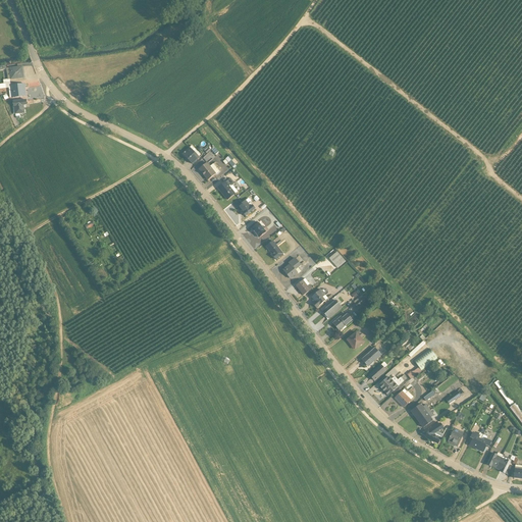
[(10,81),(23,79),(21,67),(21,64),(17,64),(17,67),(9,68),(6,68),(6,65),(0,65),(0,69),(0,70),(6,69),(7,80),(9,80),(10,80),(10,81)]
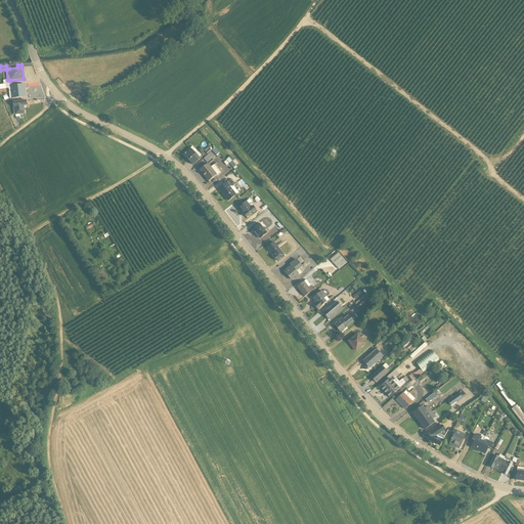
[(27,97),(25,84),(10,86),(10,84),(0,84),(0,89),(8,88),(10,98),(11,98),(27,97)]
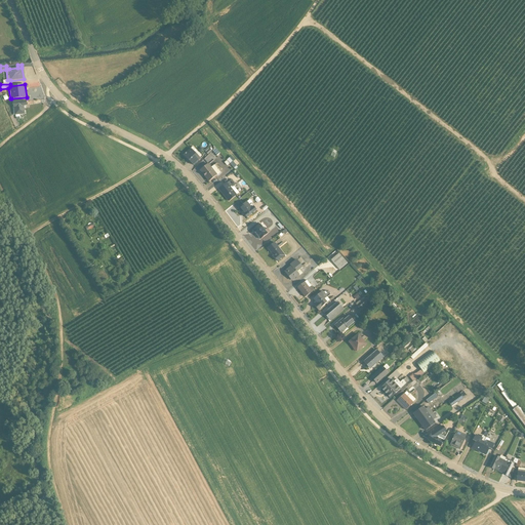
[(13,107),(13,115),(14,115),(15,116),(24,115),(24,109),(23,107),(27,106),(26,102),(13,103),(13,107)]
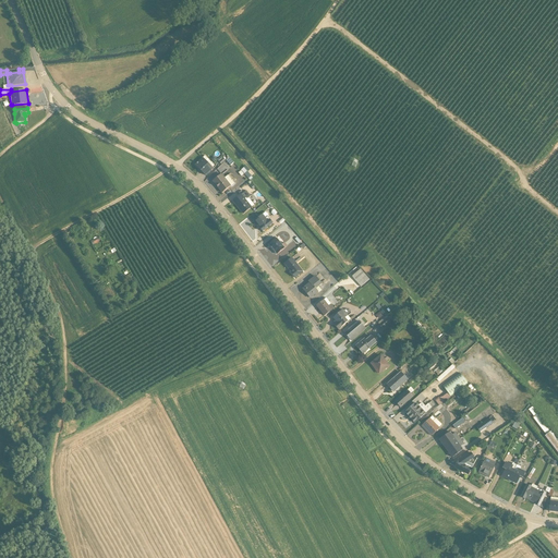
[(214,166),(205,156),(203,158),(195,165),(201,170),(201,171),(206,177),(214,169),(211,167),(214,166)]
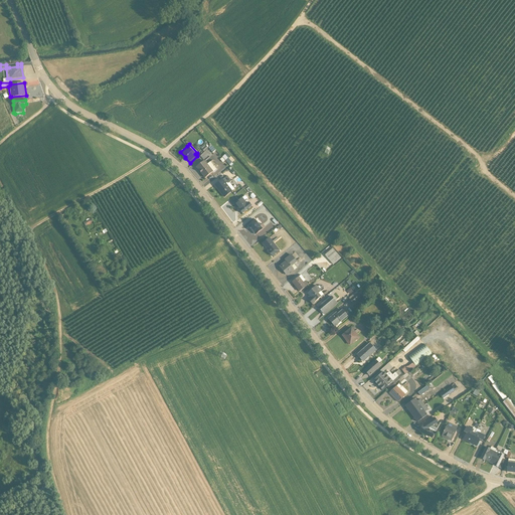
[(231,167),(234,164),(229,159),(230,157),(227,153),(222,157),(231,167)]
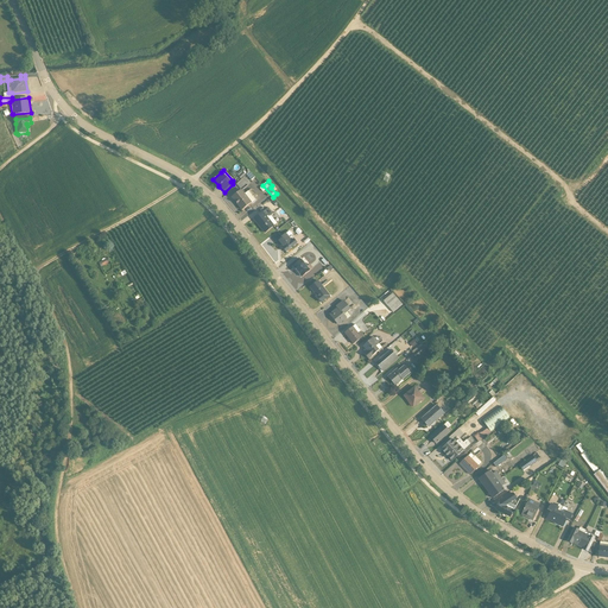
[(232,198),(241,211),(252,203),(252,202),(254,200),(248,191),(245,194),(241,190),(232,198)]
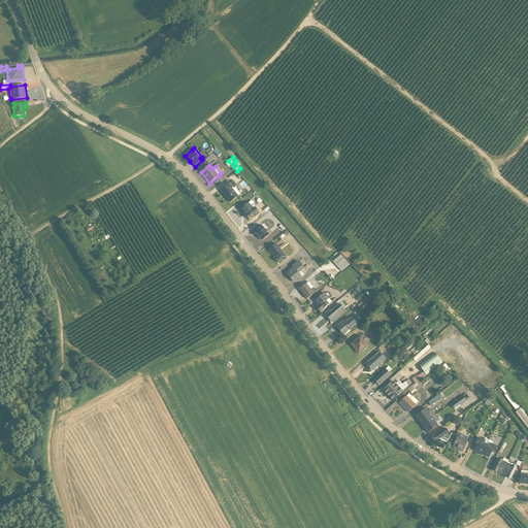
[(239,174),(236,176),(234,174),(233,175),(234,176),(233,177),(236,183),(242,178),(239,174)]
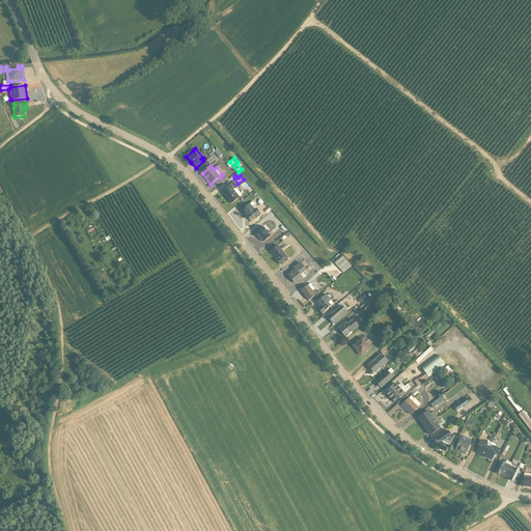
[(239,187),(234,182),(229,185),(221,192),(231,204),(240,197),(242,195),(236,189),(239,187)]
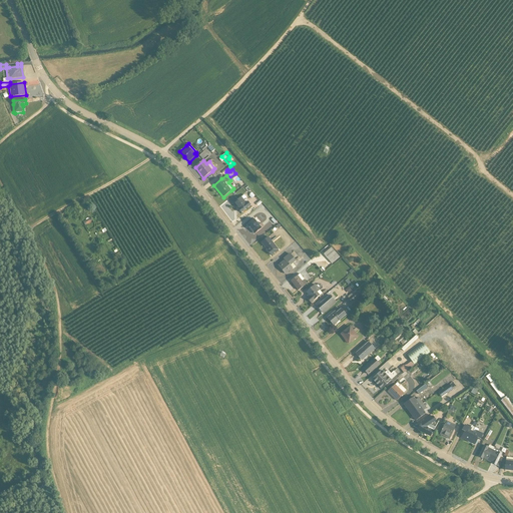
[(243,195),(232,203),(241,213),(250,205),(245,199),(246,198),(243,195)]
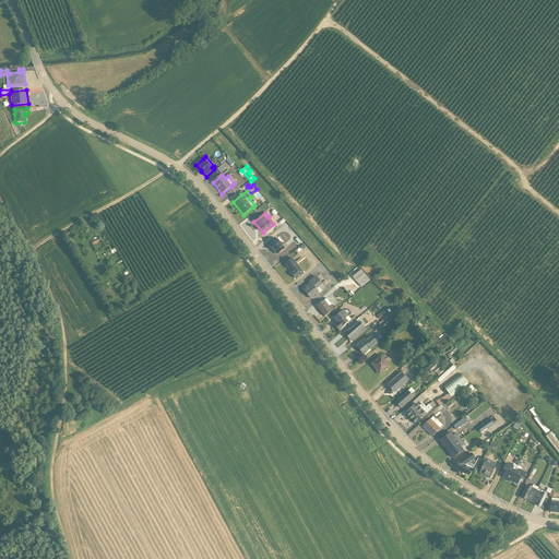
[(276,238),(269,245),(277,256),(285,249),(287,247),(285,244),(283,245),(276,238)]
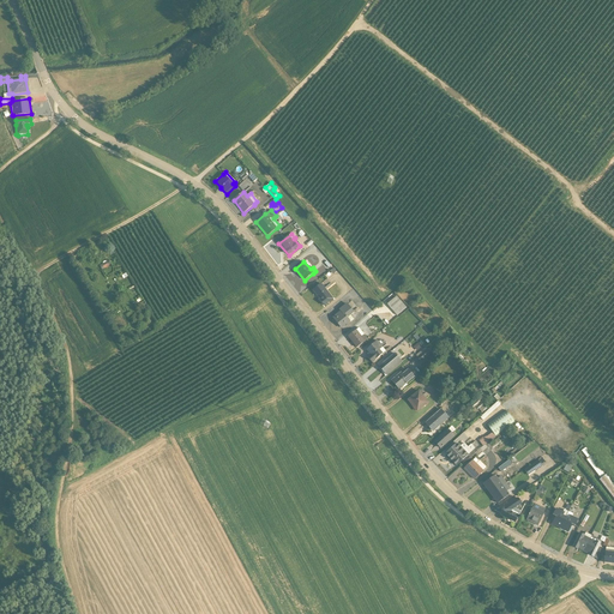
[(333,299),(321,283),(312,290),(320,300),(319,300),(324,306),(333,299)]
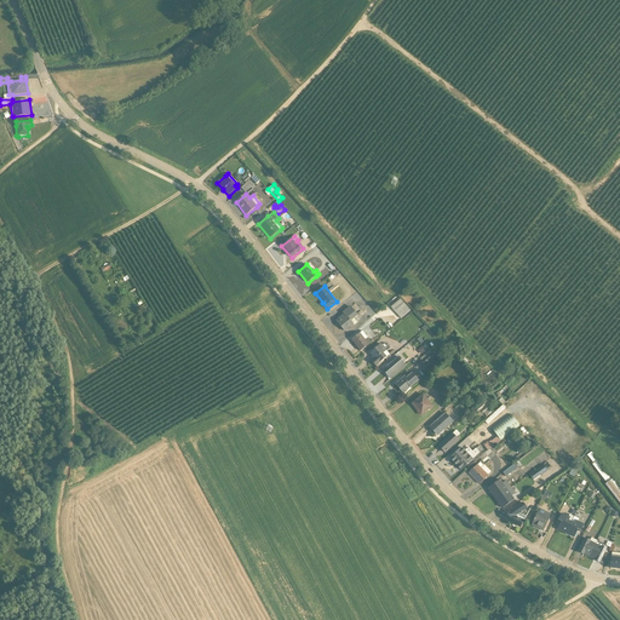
[(411,311),(400,299),(391,308),(401,319),(411,311)]
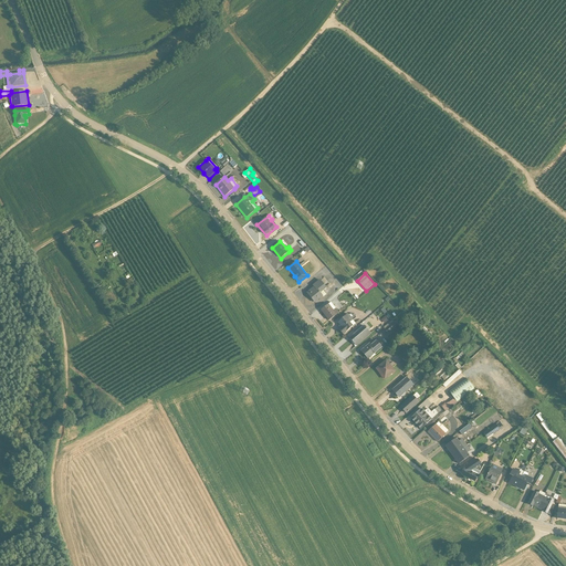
[(323,291),(326,289),(320,280),(312,285),(313,286),(306,293),(315,303),(323,296),(323,297),(326,294),(323,291)]
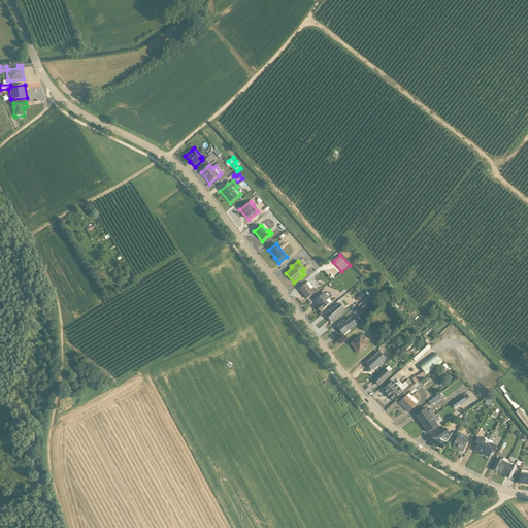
[(308,282),(299,290),(306,299),(317,292),(314,288),(312,288),(308,282)]
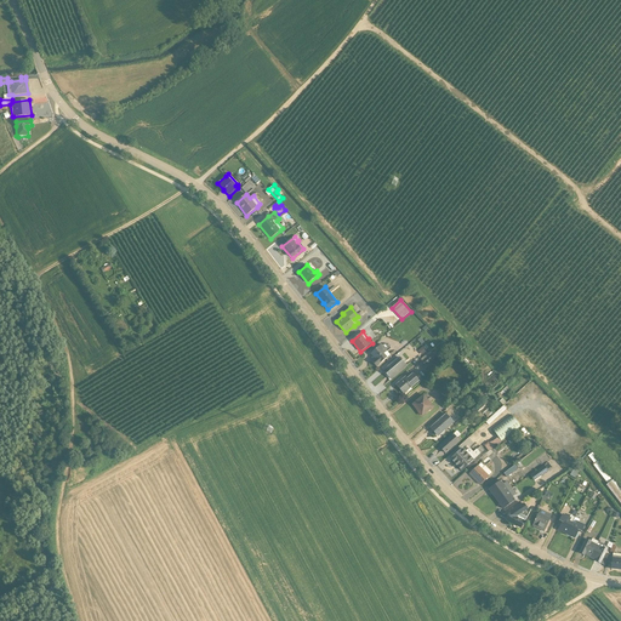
[(391,348),(387,345),(385,345),(382,346),(381,345),(370,354),(372,357),(371,358),(371,360),(371,362),(376,368),(389,355),(387,352),(391,348)]
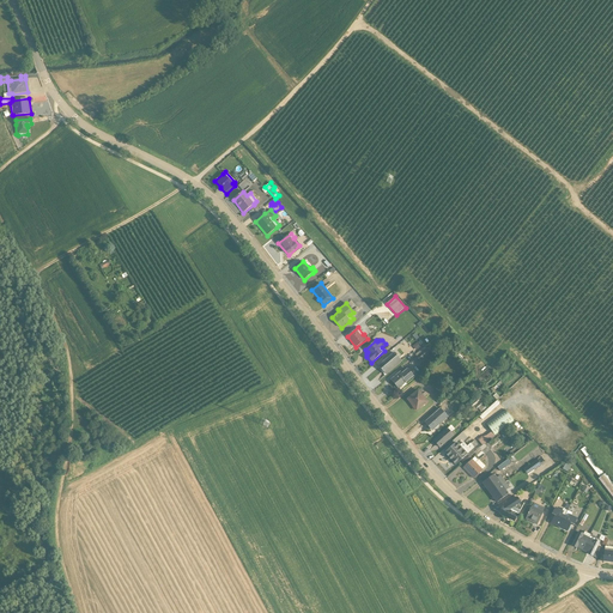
[(416,356),(420,362),(431,352),(430,351),(432,350),(430,347),(428,349),(426,347),(425,349),(424,347),(416,356)]
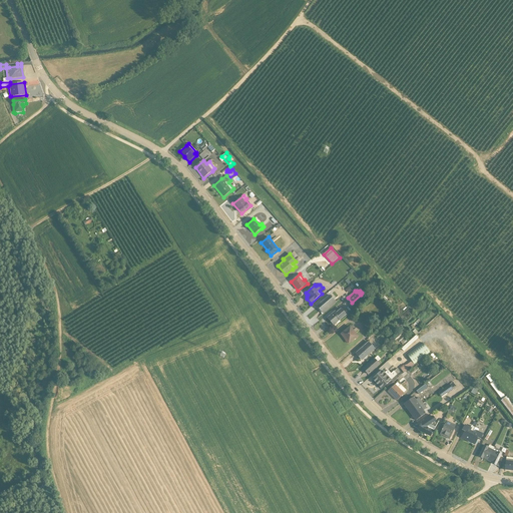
[(317,307),(323,314),(337,303),(330,295),(320,304),(317,307)]
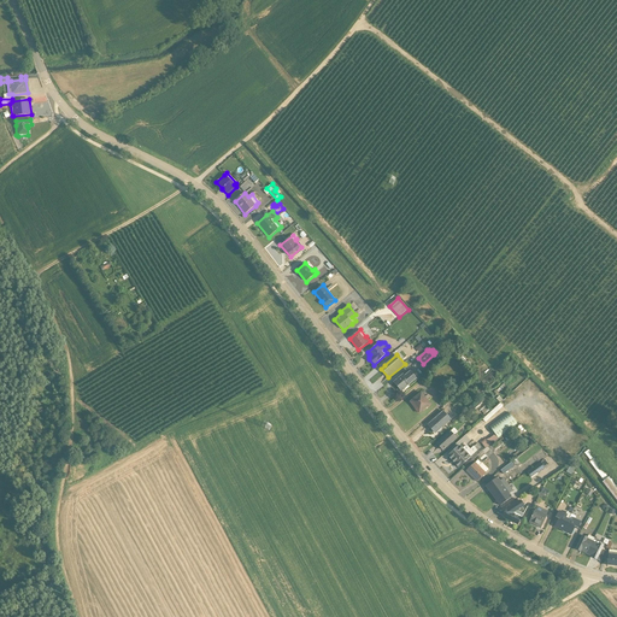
[(403,374),(393,382),(401,392),(416,378),(410,371),(404,376),(403,374)]
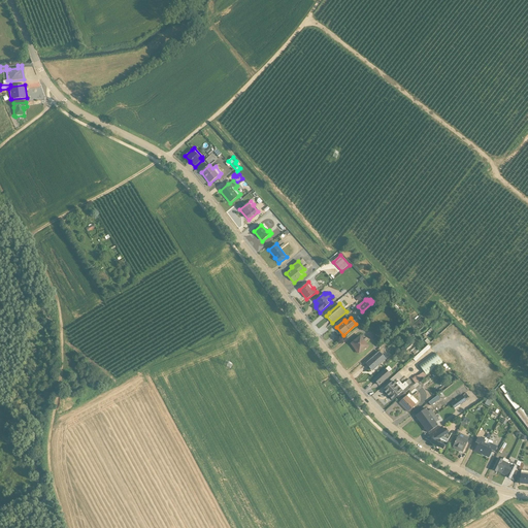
[(360,336),(350,343),(359,355),(368,347),(360,336)]
